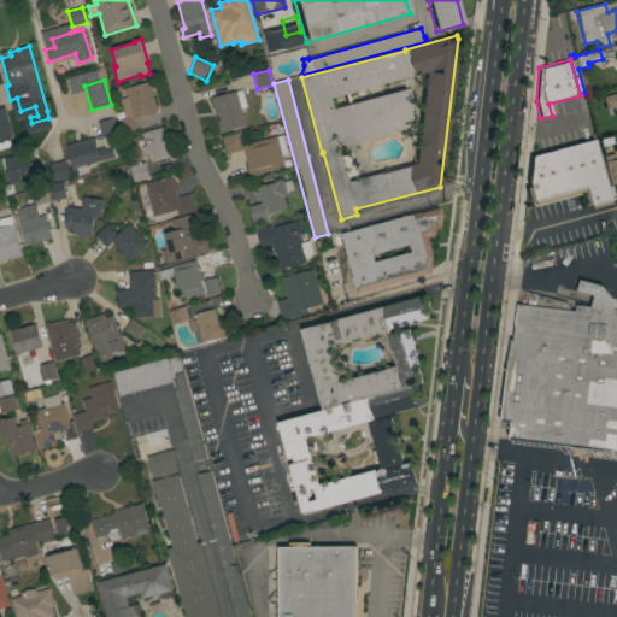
[(136,131),(121,136),(117,122),(125,119),(121,100),(127,98),(124,89),(151,82),(151,84),(153,94),(154,95),(153,97),(156,107),(158,107),(159,112),(157,112),(158,113),(134,119),(136,131)]
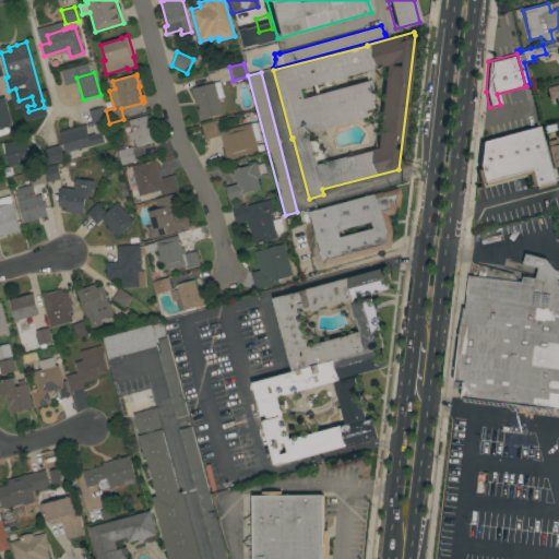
[(191,88),(197,86),(197,87),(219,82),(224,98),(218,99),(222,114),(199,120),(197,110),(199,109),(198,105),(195,106),(191,88)]
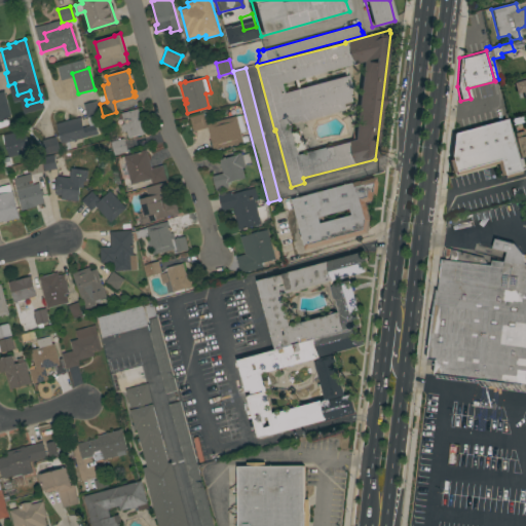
[(525,78),(525,98),(523,99),(521,91),(515,94),(512,82),(525,78)]
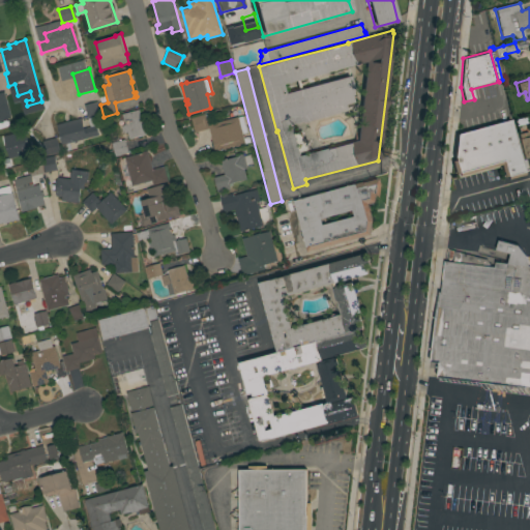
[(0,92),(0,121),(10,118),(2,92),(0,92)]
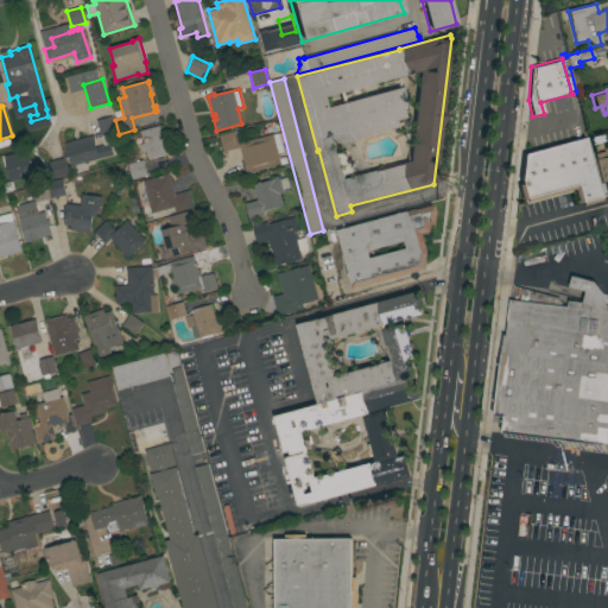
[(96,121),(112,118),(116,133),(100,137),(96,121)]
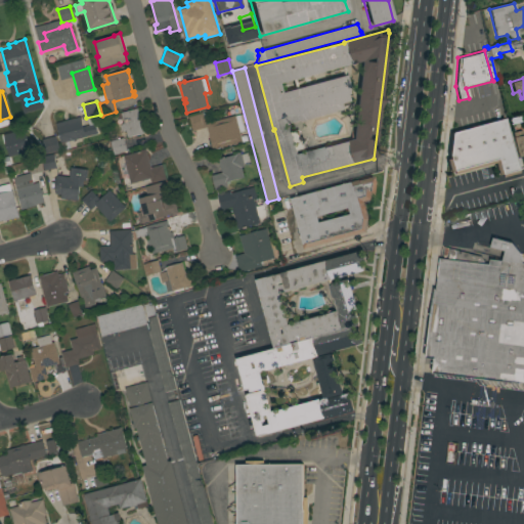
[(141,124),(143,123),(145,133),(127,138),(125,131),(121,132),(120,125),(124,124),(121,113),(137,108),(141,124)]
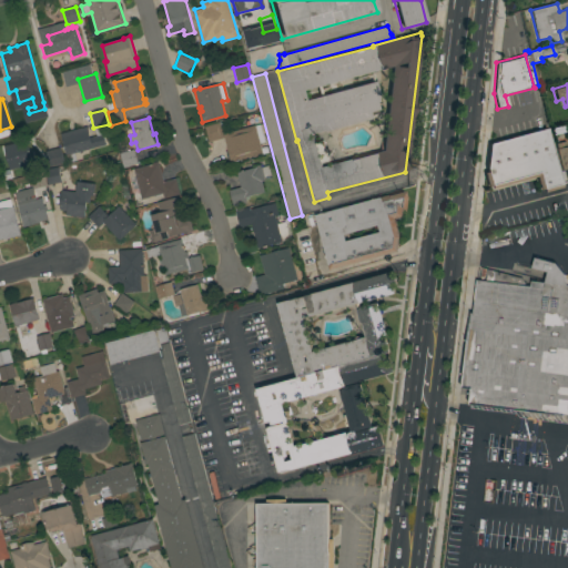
[(254,127),(260,125),(264,142),(260,143),(261,149),(267,146),(269,152),(239,161),(239,162),(230,164),(229,159),(227,159),(225,152),(227,151),(223,138),(209,142),(204,128),(220,123),(220,124),(222,123),(223,128),(221,129),(222,133),(223,133),(223,134),(254,125),(254,127)]
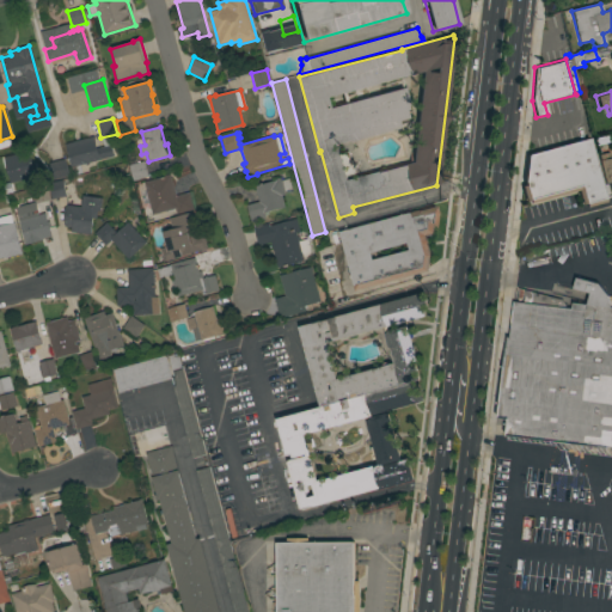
[(89,163),(89,164),(86,165),(85,164),(80,165),(83,173),(73,176),(72,167),(71,167),(65,145),(93,136),(96,148),(110,145),(114,155),(89,163)]
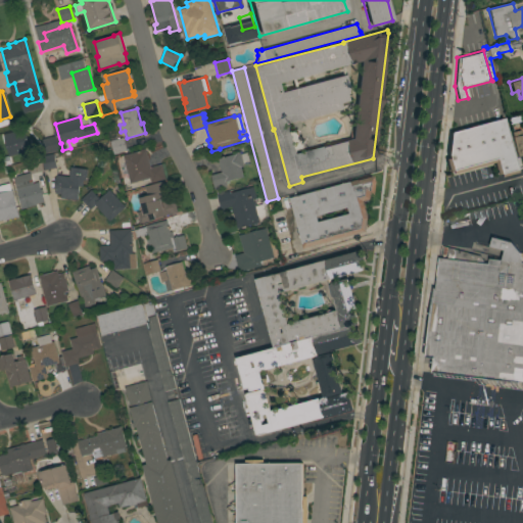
[(503,119),(517,173),(501,177),(500,175),(496,176),(493,162),(452,174),(450,172),(448,172),(445,159),(447,158),(446,155),(449,133),(503,119)]
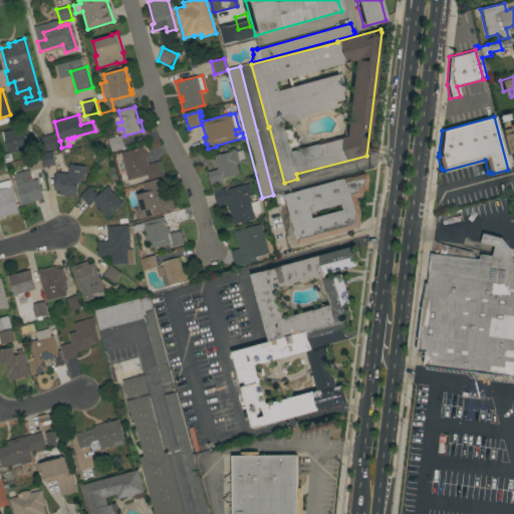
[(24,127),(28,143),(31,142),(32,148),(8,155),(3,133),(24,127)]
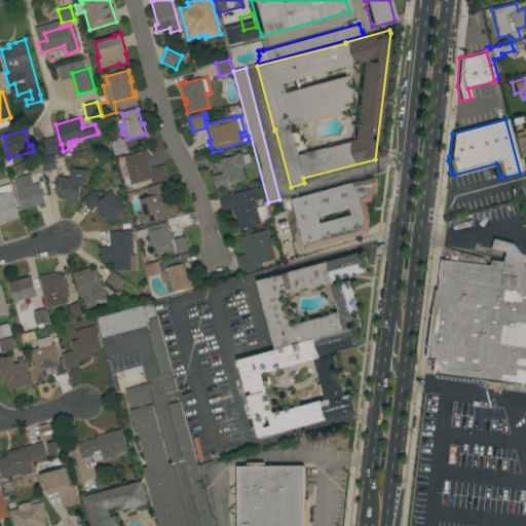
[(525,155),(521,157),(519,157),(515,139),(525,135),(525,155)]
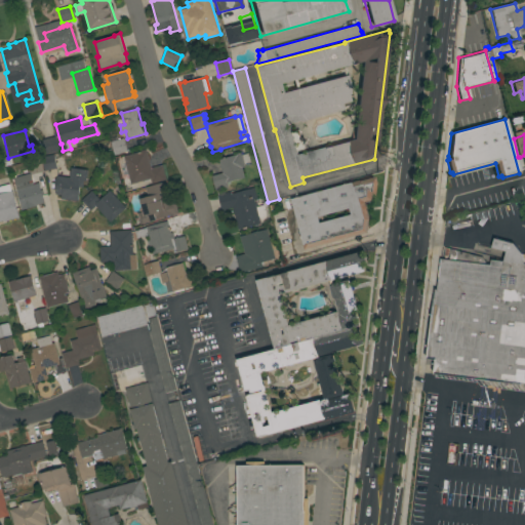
[(59,150),(45,154),(41,140),(55,136),(59,150)]
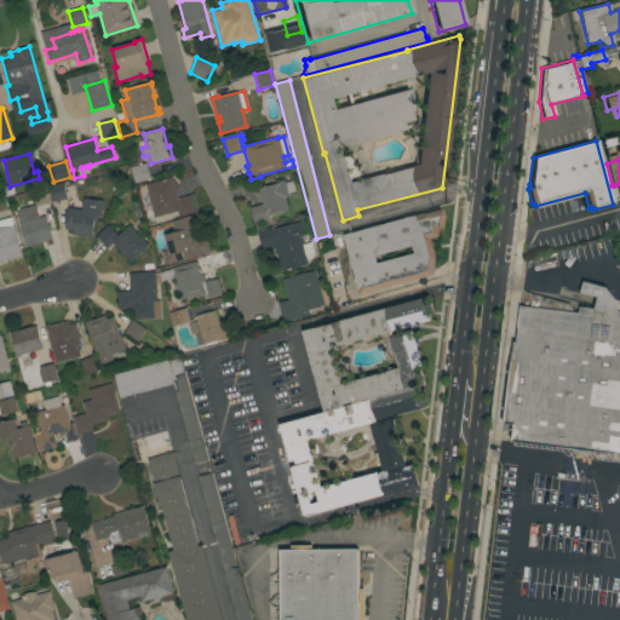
[(145,164),(150,179),(135,184),(130,168),(145,164)]
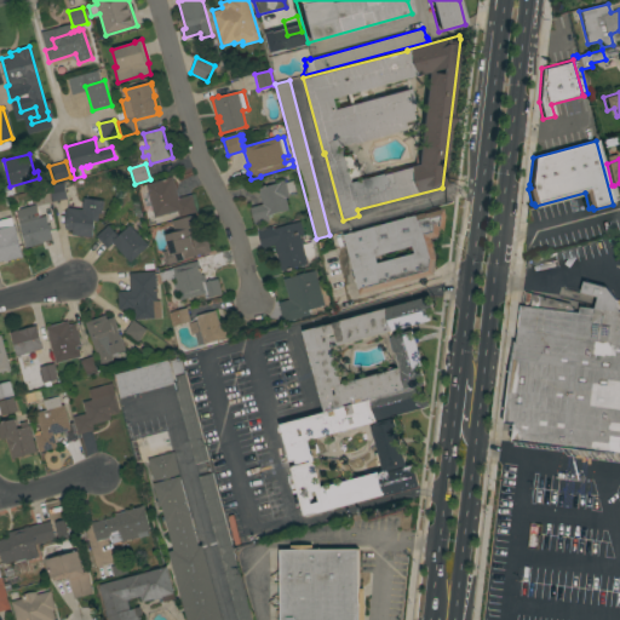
[(178,199),(191,195),(196,212),(179,218),(177,211),(155,218),(153,211),(147,212),(141,194),(148,193),(145,185),(166,179),(166,178),(172,177),(178,199)]
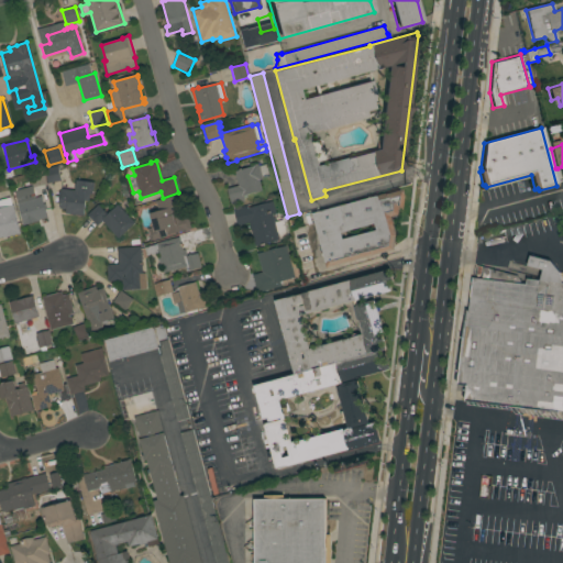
[(235,175),(234,172),(253,166),(253,165),(258,164),(258,167),(265,165),(268,176),(262,178),(262,179),(258,180),(262,190),(243,196),(244,200),(231,203),(227,189),(238,186),(235,175)]
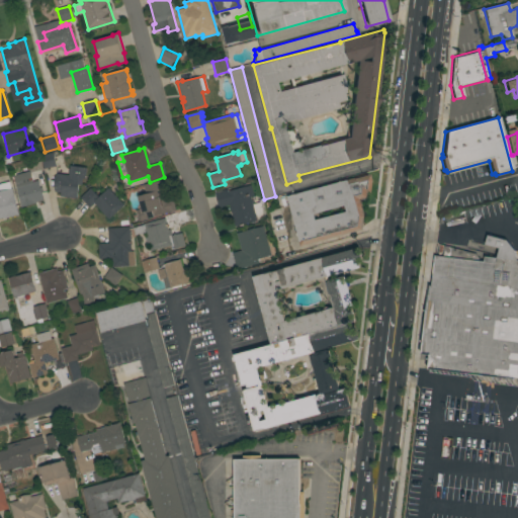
[(56,166),(44,169),(41,155),(53,153),(56,166)]
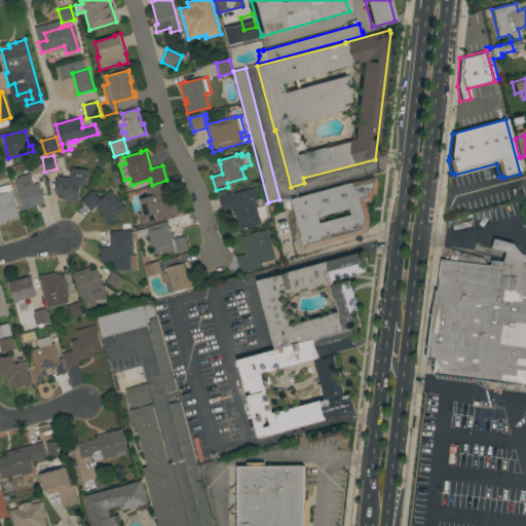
[(13,179),(31,175),(28,161),(41,159),(43,173),(33,175),(35,181),(32,182),(33,185),(38,183),(41,191),(42,191),(44,195),(42,196),(44,203),(36,205),(22,211),(13,179)]
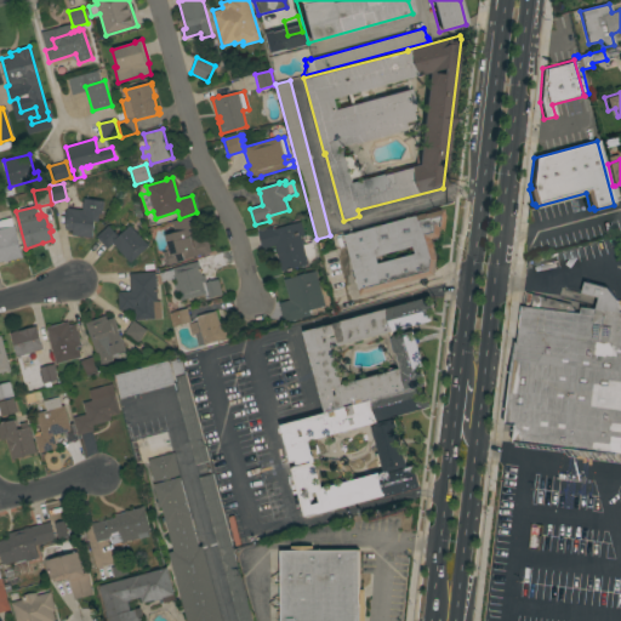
[(83,210),(83,209),(81,209),(83,201),(84,199),(104,201),(103,210),(102,210),(101,215),(98,215),(98,222),(95,222),(92,238),(72,235),(73,231),(66,231),(66,226),(64,224),(66,211),(67,211),(68,209),(83,210)]
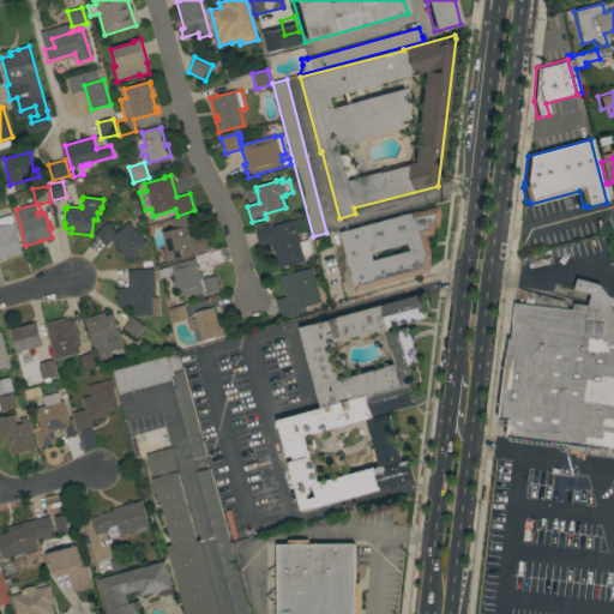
[(356,293),(339,233),(435,206),(437,214),(434,234),(427,236),(432,256),(429,272),(356,293)]
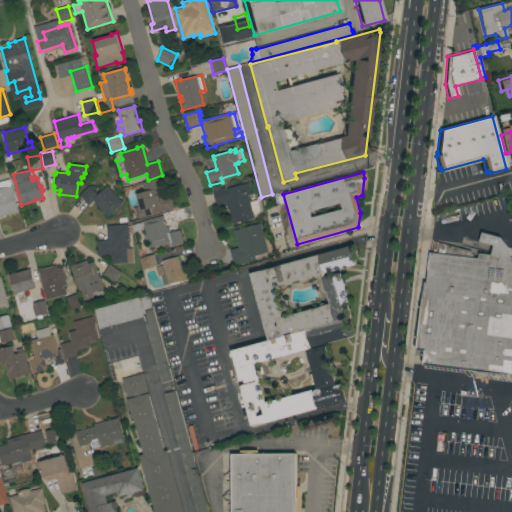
[(152,214),(152,215),(137,219),(134,209),(139,207),(135,194),(144,192),(141,183),(165,176),(174,209),(169,210),(168,209),(152,214)]
